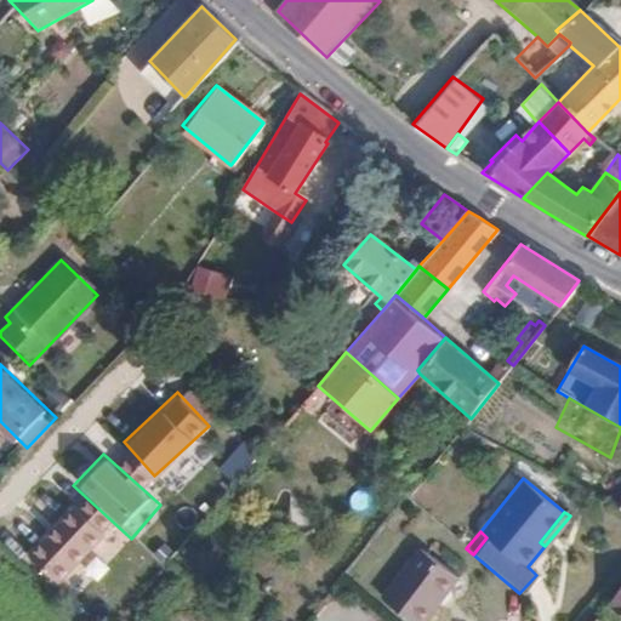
[(381,597),(411,620),(421,620),(456,576),(421,548),(381,597)]
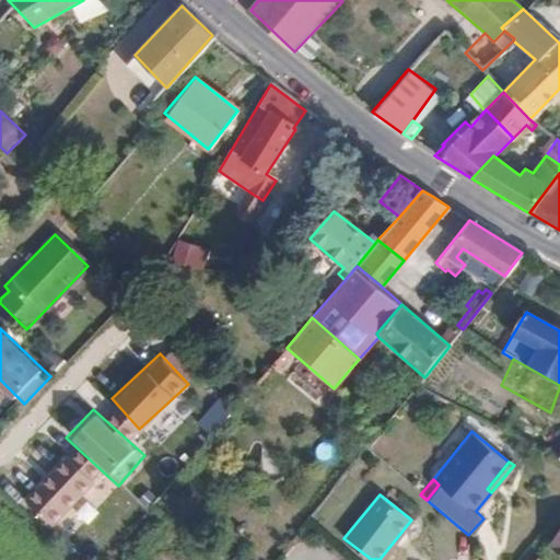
[(559,525),(550,537),(559,546),(559,525)]
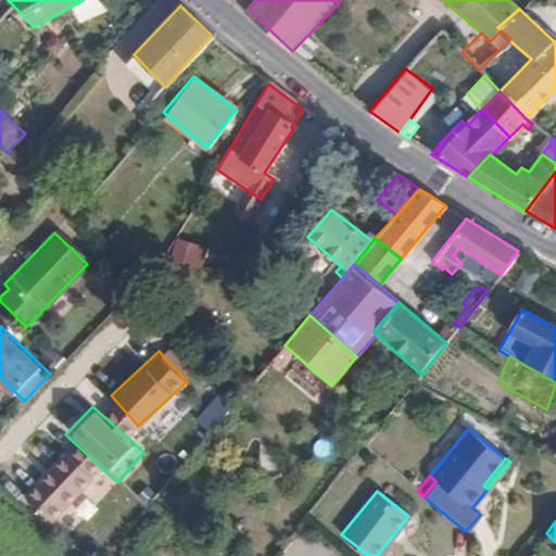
[(555,542),(546,533),(541,539),(555,551),(555,542)]
